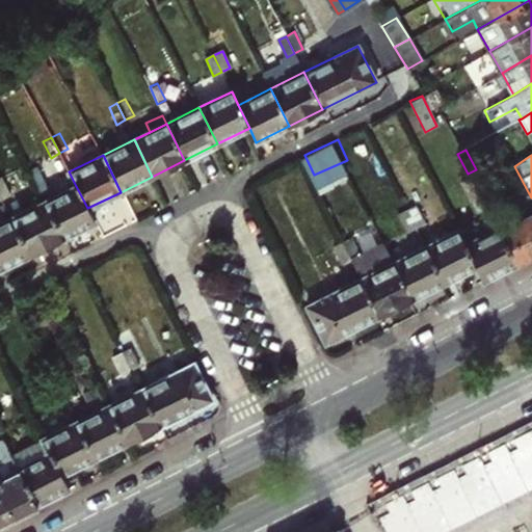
[(0,196),(1,200),(10,194),(1,178),(0,178),(0,196)]
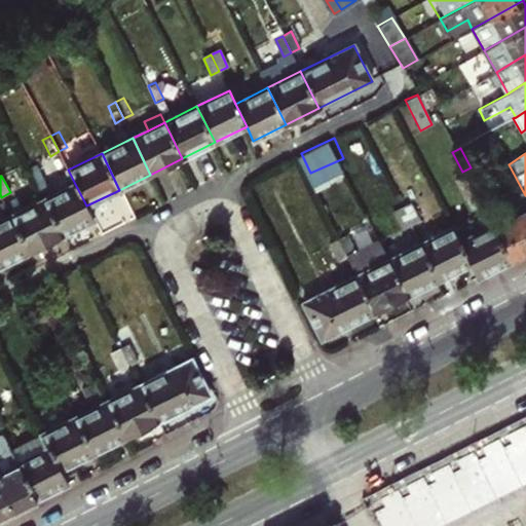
[(463,198),(472,194),(462,178),(455,182),(463,198)]
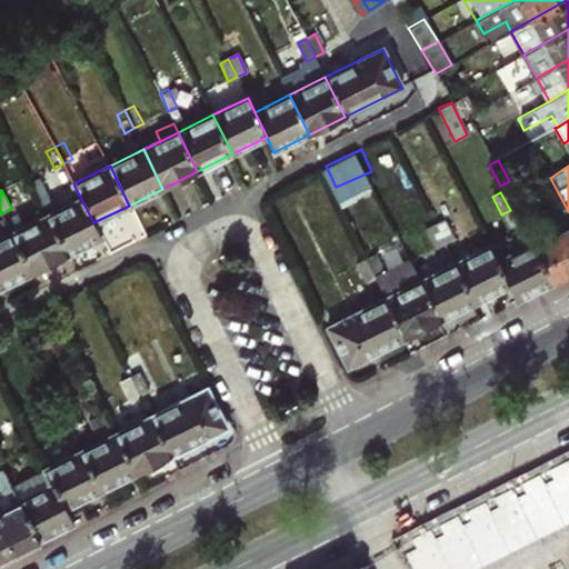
[(66,256),(101,238),(93,222),(81,199),(47,216),(66,256)]
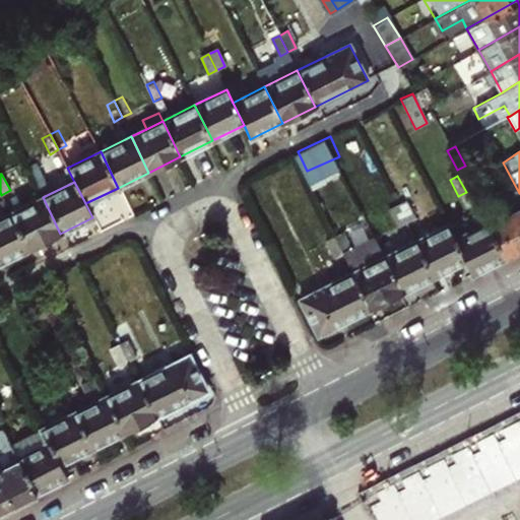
[(27,250),(60,234),(43,197),(10,213),(27,250)]
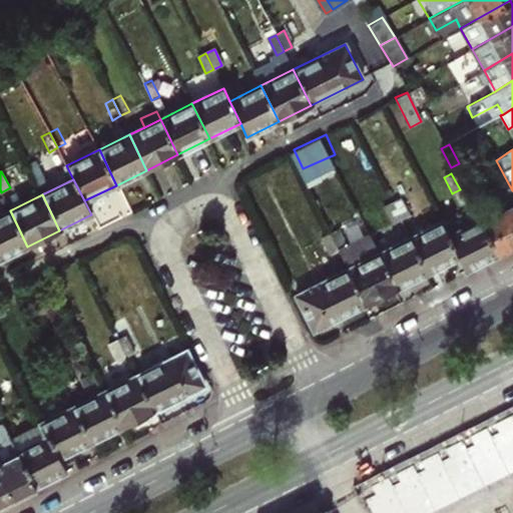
[(400,219),(409,214),(401,198),(391,203),(400,219)]
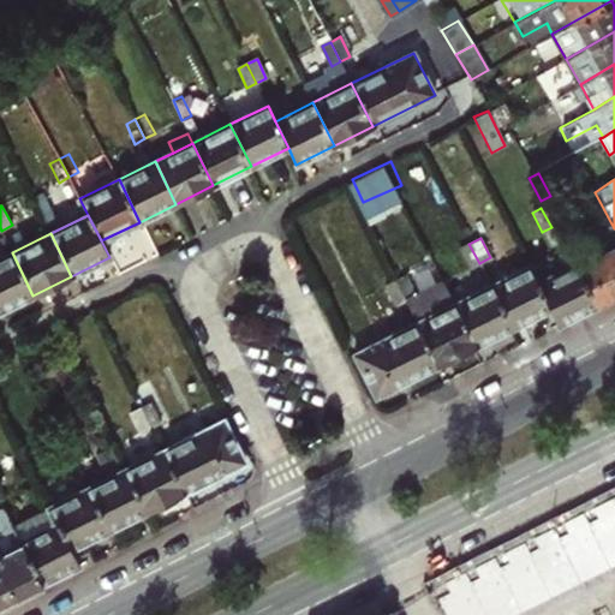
[(597,306),(614,296),(614,243),(575,263),(597,306)]
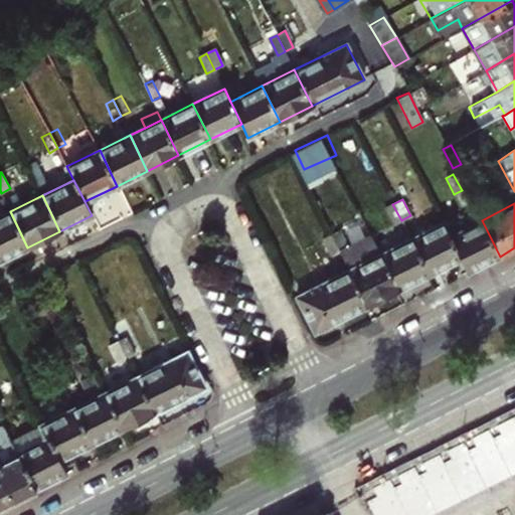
[(394,224),(401,220),(392,204),(385,208),(394,224)]
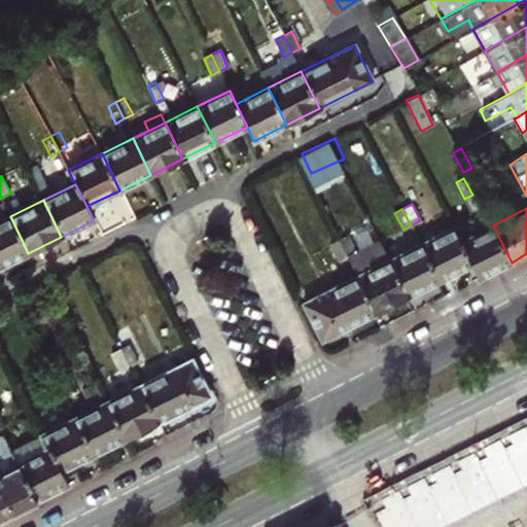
[(0,267),(28,253),(10,216),(0,220),(0,267)]
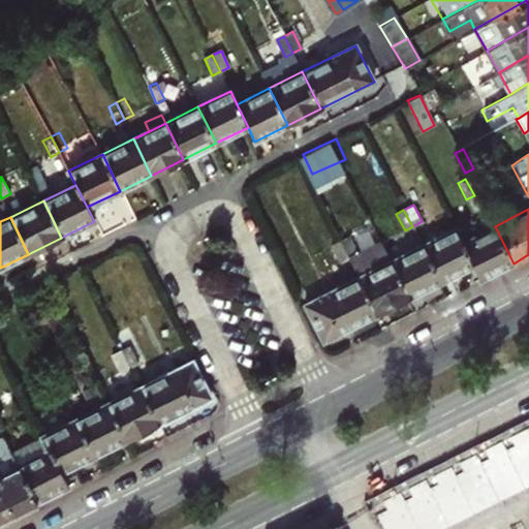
[(480,280),(514,263),(495,226),(494,225),(462,242),(473,265),(476,270),(480,280)]
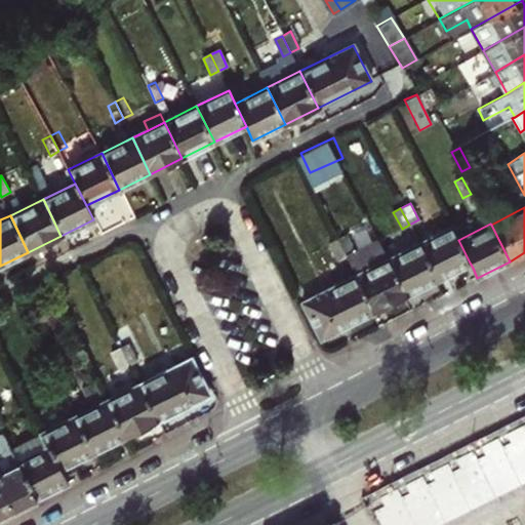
[(437,279),(470,263),(458,240),(451,228),(418,244),(437,279)]
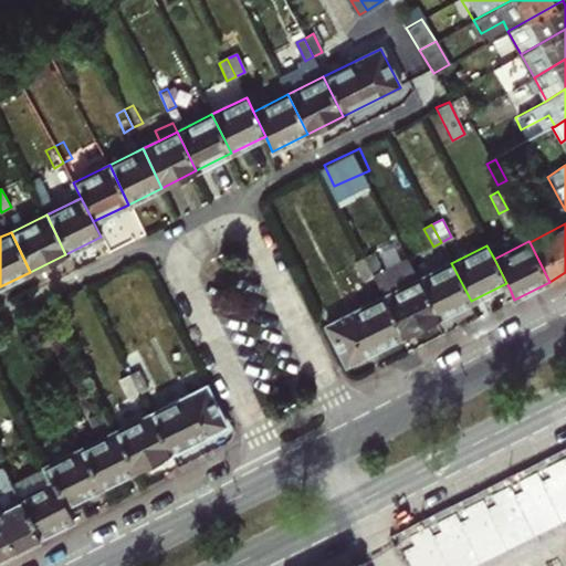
[(373,276),(381,272),(373,254),(364,259),(373,276)]
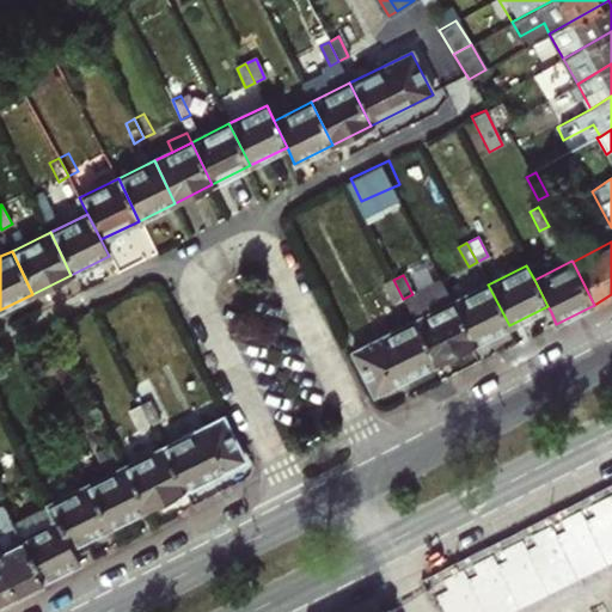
[(393,304),(403,299),(393,280),(384,285),(393,304)]
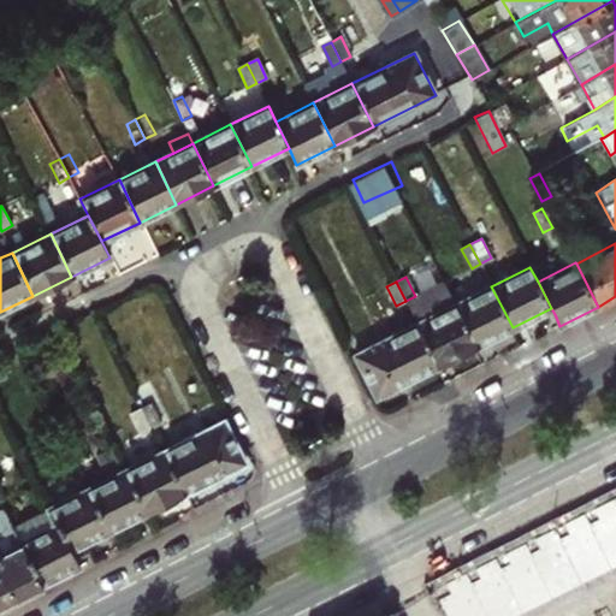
[(475,347),(513,327),(491,286),(454,306),(475,347)]
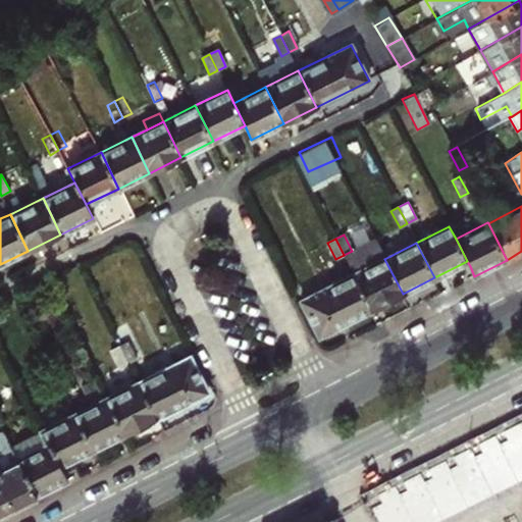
[(371,309),(403,294),(384,259),(354,274),(371,309)]
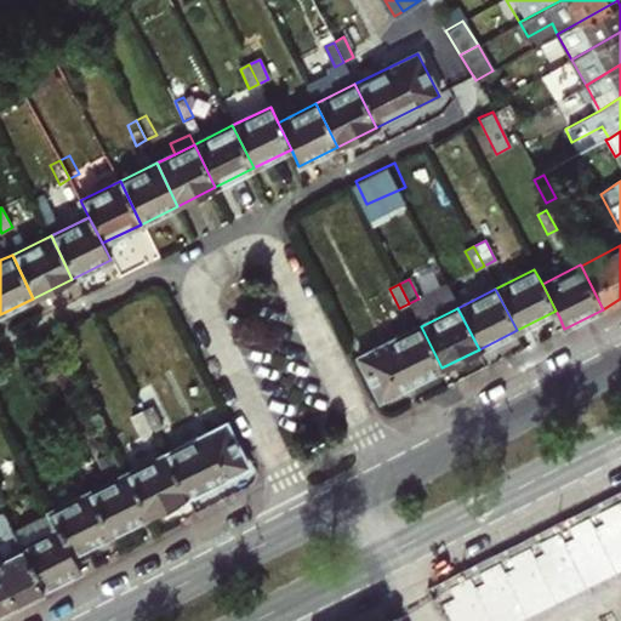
[(359,357),(380,399),(442,368),(421,326),(359,357)]
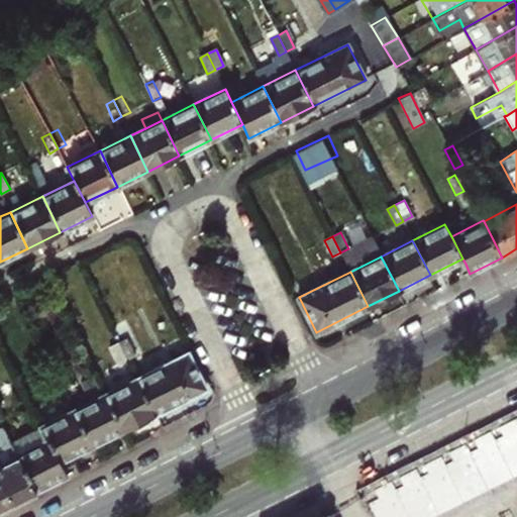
[(127,360),(135,355),(127,339),(119,343),(127,360)]
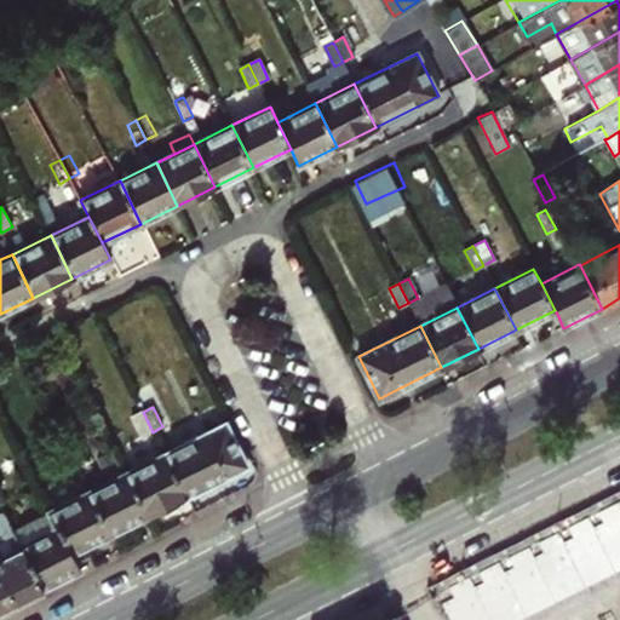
[(142,437),(153,432),(143,412),(132,418),(142,437)]
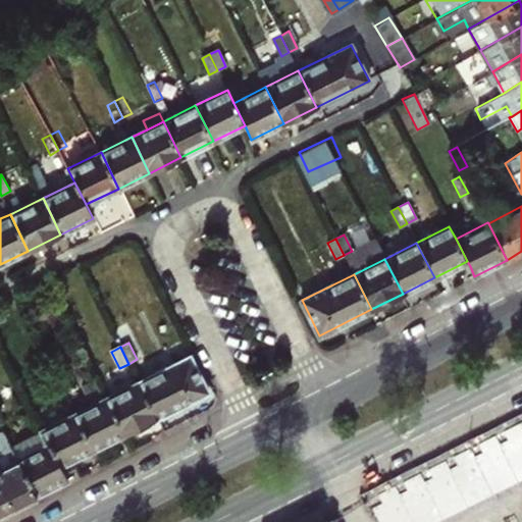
[(156,418),(208,392),(191,356),(138,382),(156,418)]
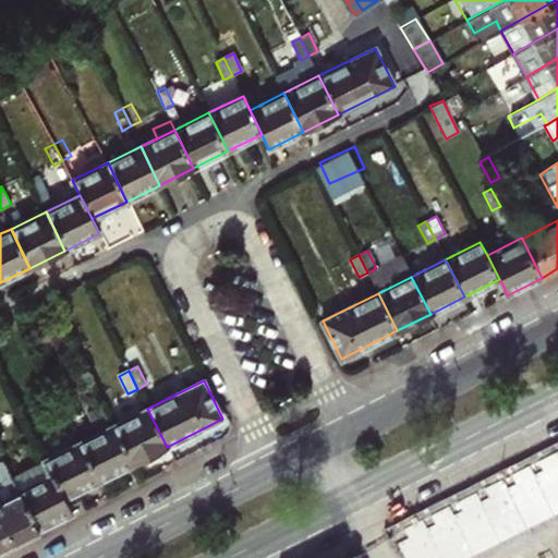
[(71,422),(79,417),(70,400),(62,404),(71,422)]
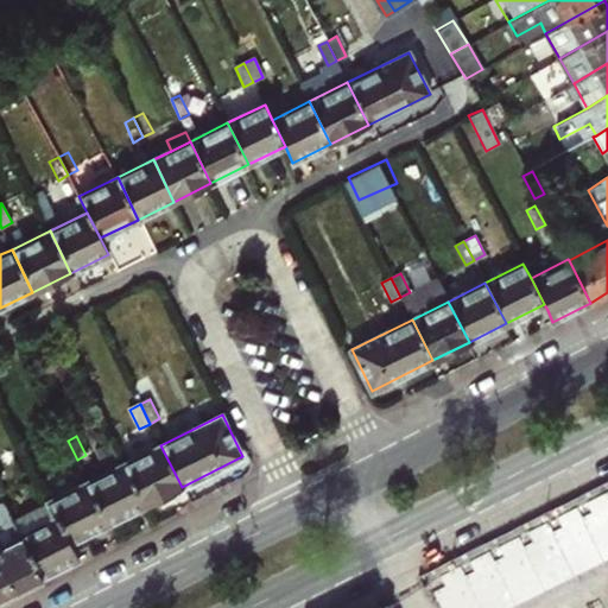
[(65,466),(77,460),(68,441),(56,447),(65,466)]
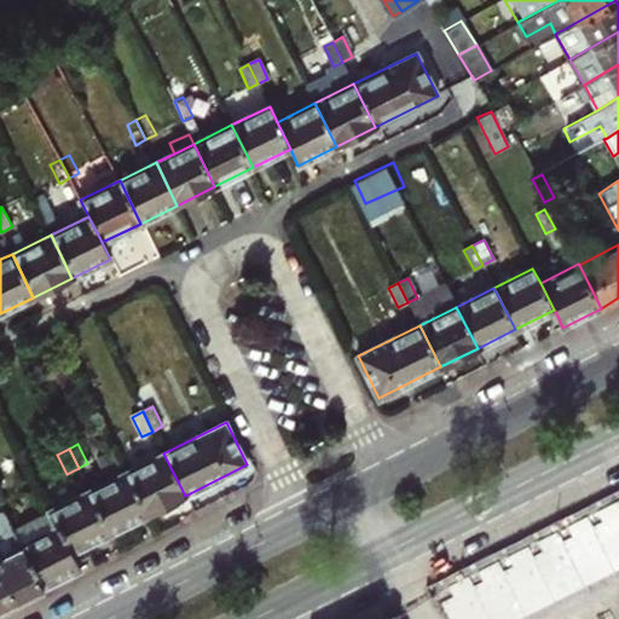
[(146,514),(185,496),(163,453),(127,473),(146,514)]
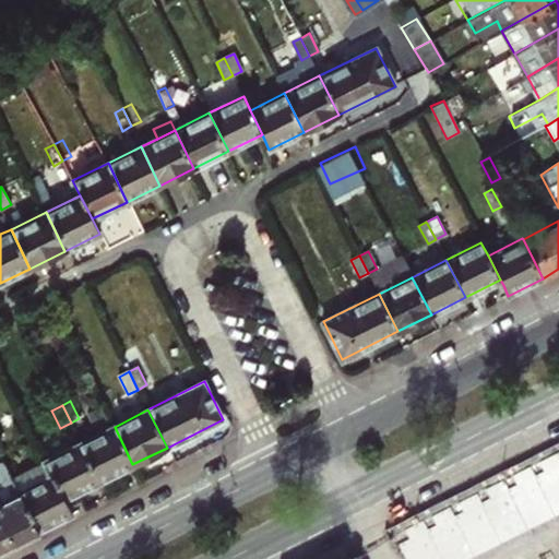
[(100,480),(132,464),(115,427),(82,443),(100,480)]
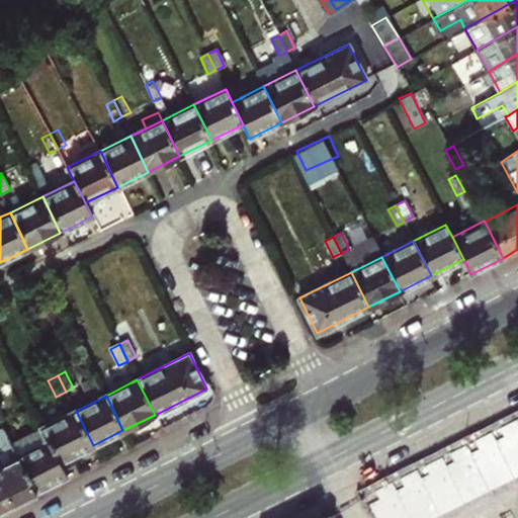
[(0,418),(3,424),(10,419),(3,404),(0,404),(0,418)]
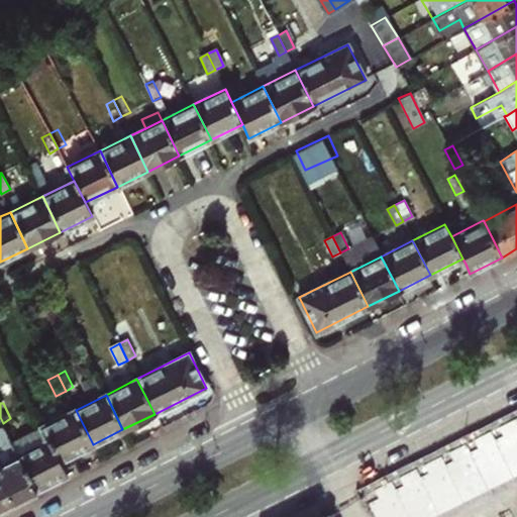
[(60,461),(93,444),(76,410),(42,426),(48,439),(60,461)]
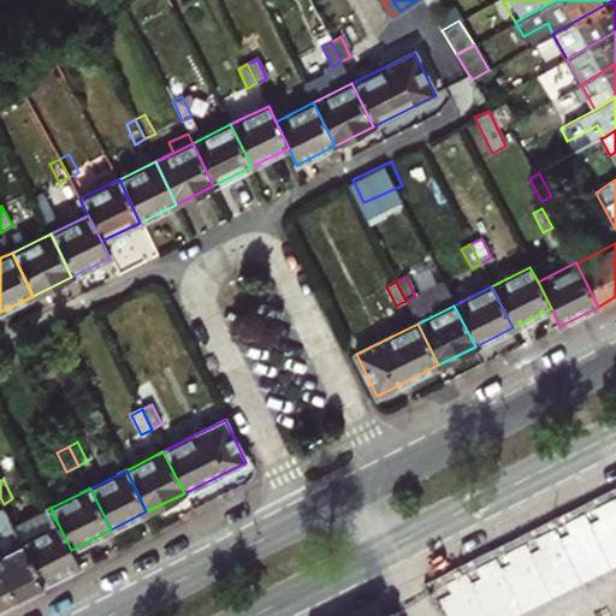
[(592,509),(598,520),(587,525),(610,568),(615,563),(615,505),(612,499),(592,509)]
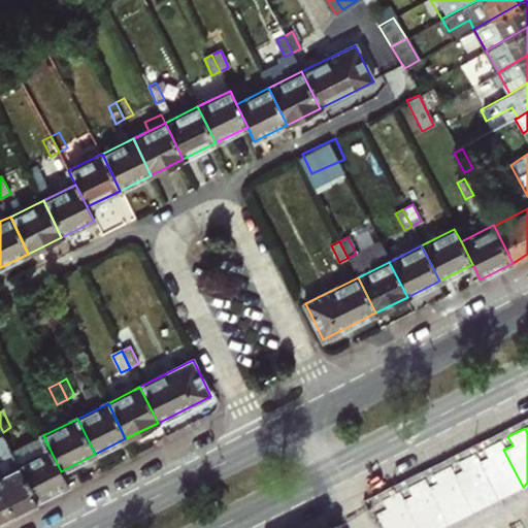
[(0,483),(14,512),(36,500),(19,464),(4,434),(0,435),(0,483)]
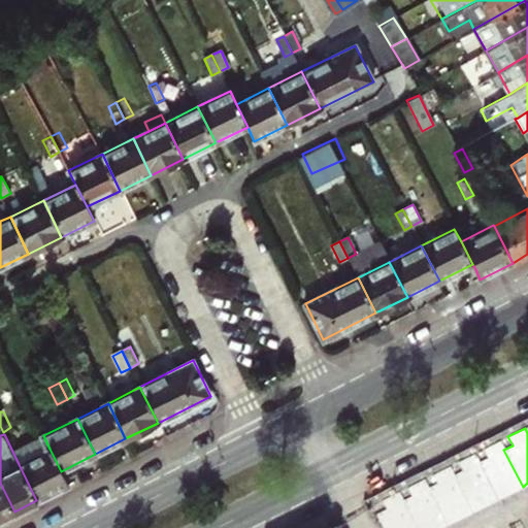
[(523,487),(503,450),(499,440),(483,449),(487,458),(479,462),(497,499),(523,487)]
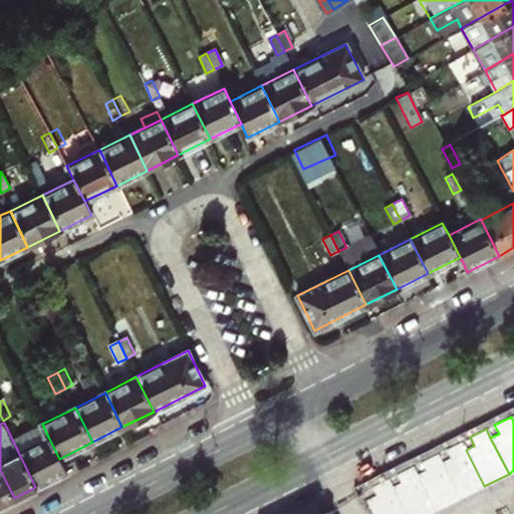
[(62,464),(59,459),(48,437),(18,452),(35,487),(66,472),(62,464)]
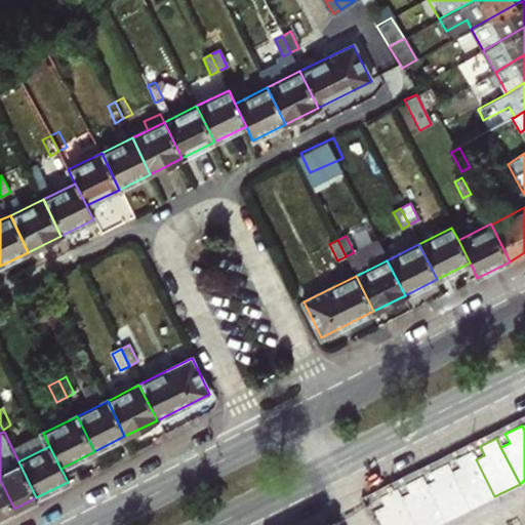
[(454,459),(458,468),(450,472),(469,509),(494,496),(476,459),(471,450),(454,459)]
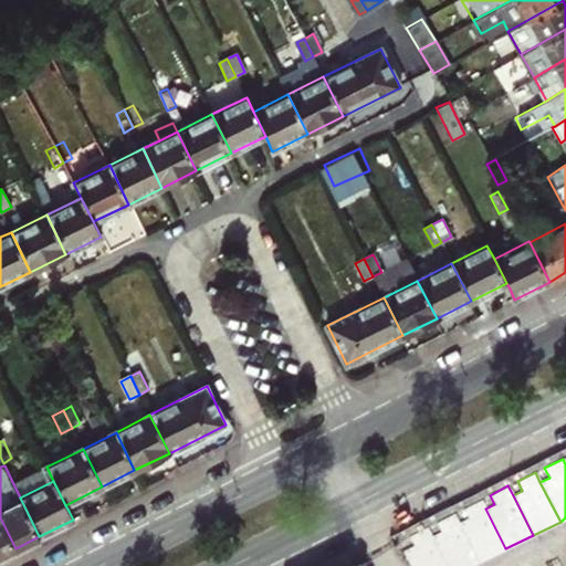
[(459,522),(479,563),(505,548),(485,509),(481,500),(463,509),(468,517),(459,522)]
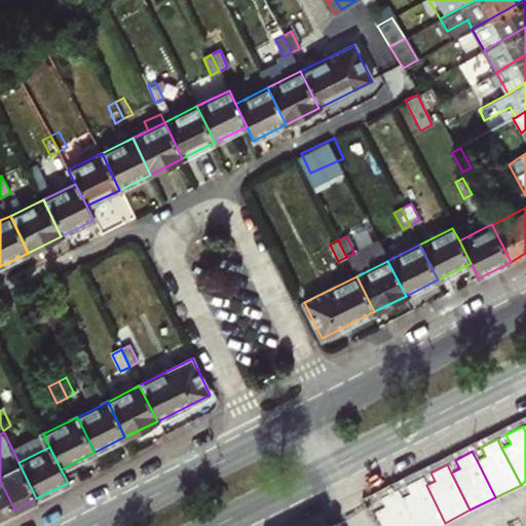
[(401,498),(414,525),(438,525),(445,523),(426,485),(421,477),(405,485),(409,494),(401,498)]
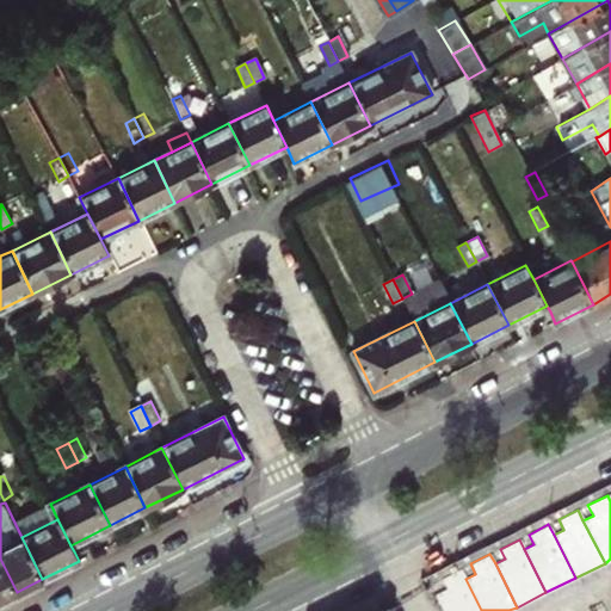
[(0,599),(17,592),(0,559),(0,599)]
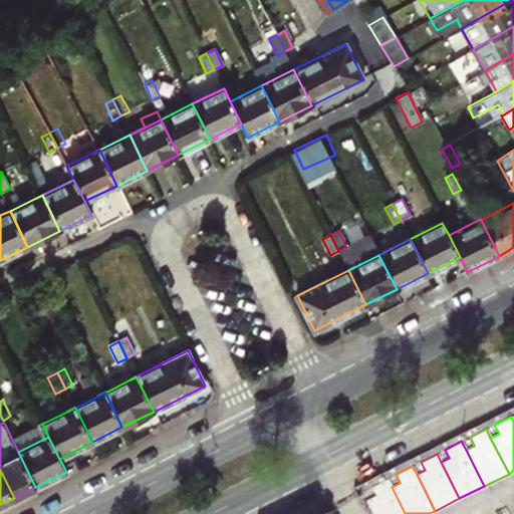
[(371,486),(375,495),(365,500),(372,513),(405,513),(392,487),(388,478),(371,486)]
